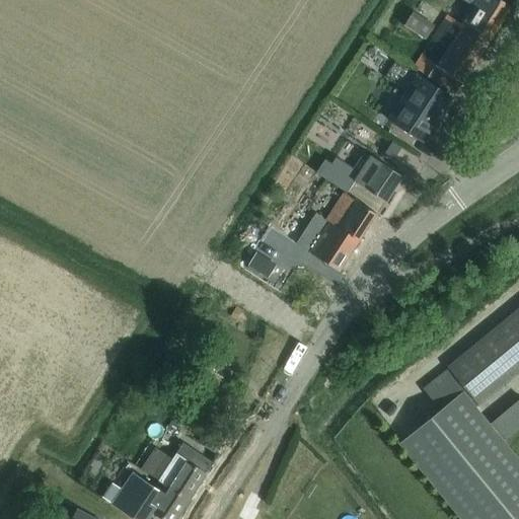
[(454,93),(511,7),(501,0),(477,0),(461,24),(448,16),(415,67),(454,93)]
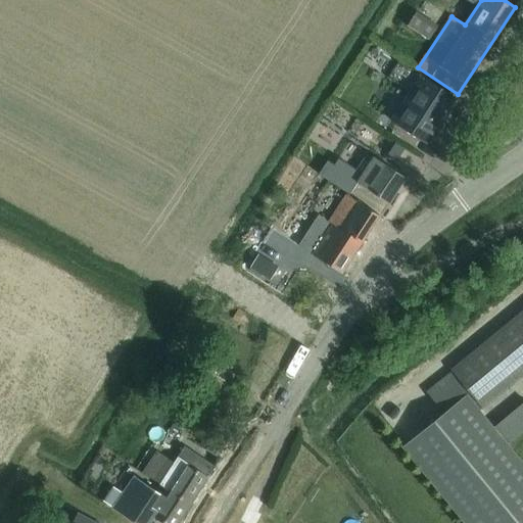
[(396,61),(386,77),(411,92),(422,76),(409,67),(408,68),(396,61)]
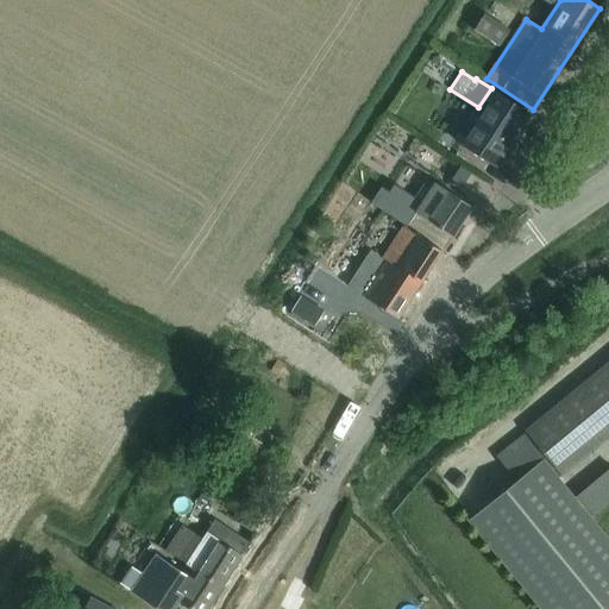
[(477,108),(457,140),(496,167),(531,114),(491,88),(478,107),(477,108)]
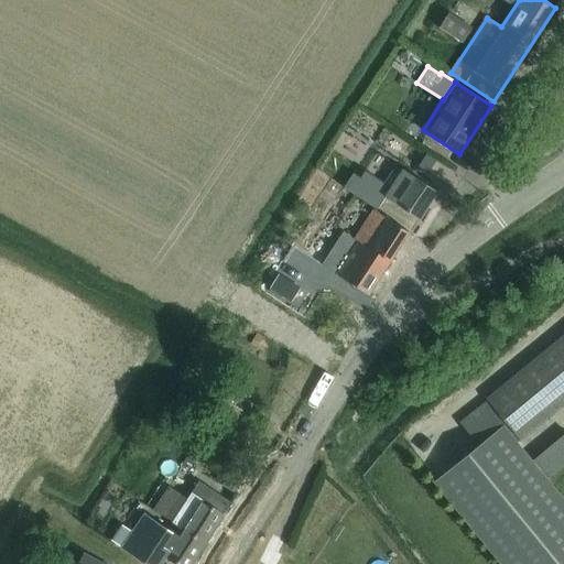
[(426,153),(418,166),(427,173),(436,160),(426,153)]
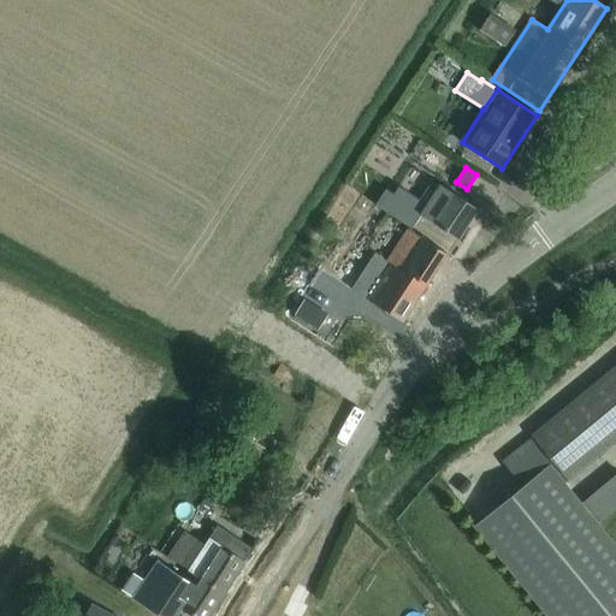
[(375,195),(383,185),(369,176),(362,185),(375,195)]
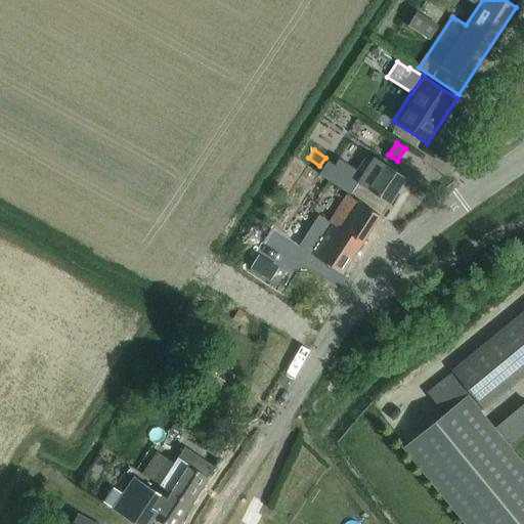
[(389,167),(374,157),(370,162),(364,157),(356,170),(339,159),(335,165),(329,161),(320,173),(350,191),(356,182),(372,192),(389,204),(405,178),(389,167)]
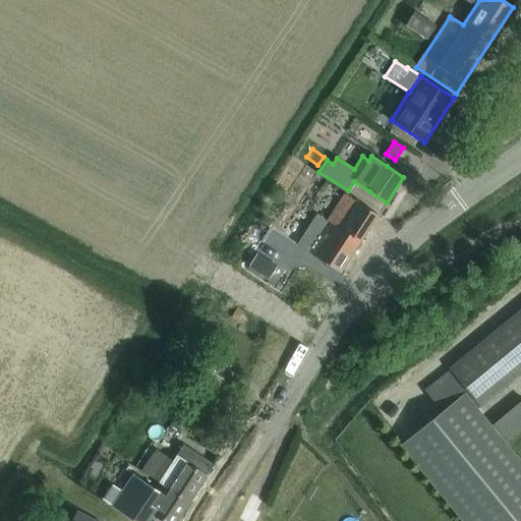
[(340,272),(378,215),(344,192),(328,218),(320,213),(298,244),(340,272)]
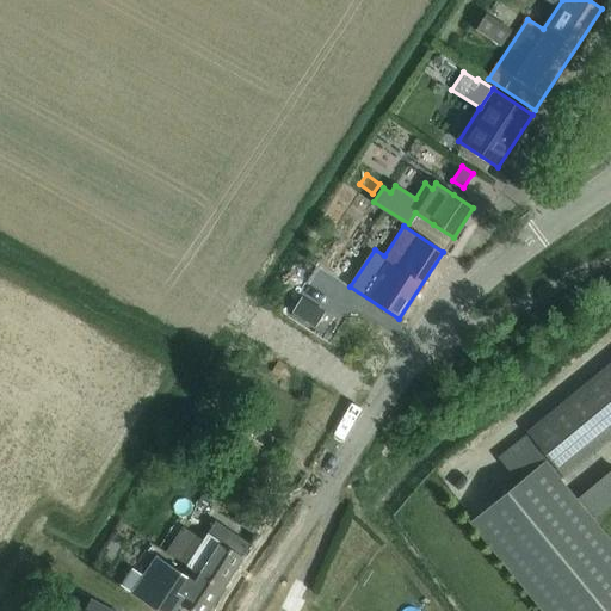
[(562,476),(610,436),(610,362),(526,432),(528,433),(547,457),(548,457),(550,461),(560,473),(562,476)]
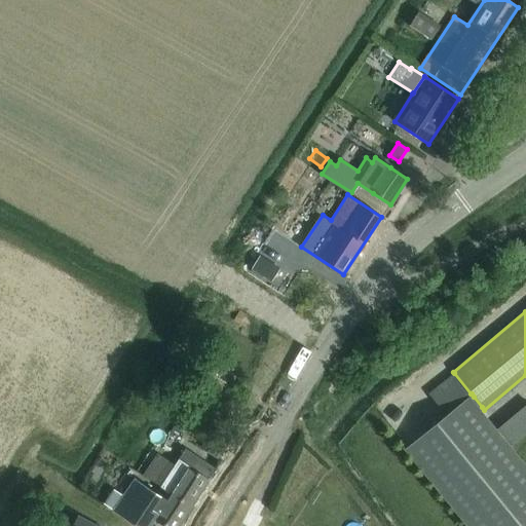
[(454,373),(428,395),(445,415),(468,396),(471,393),(454,373)]
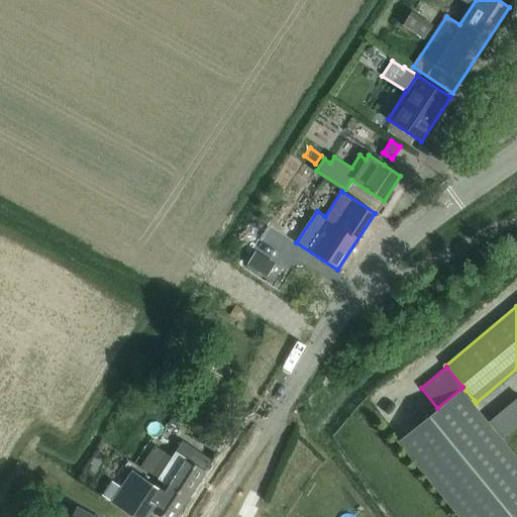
[(474,400),(466,390),(462,393),(460,390),(438,408),(398,441),(459,516),(516,516),(516,458),(471,402),(474,400)]
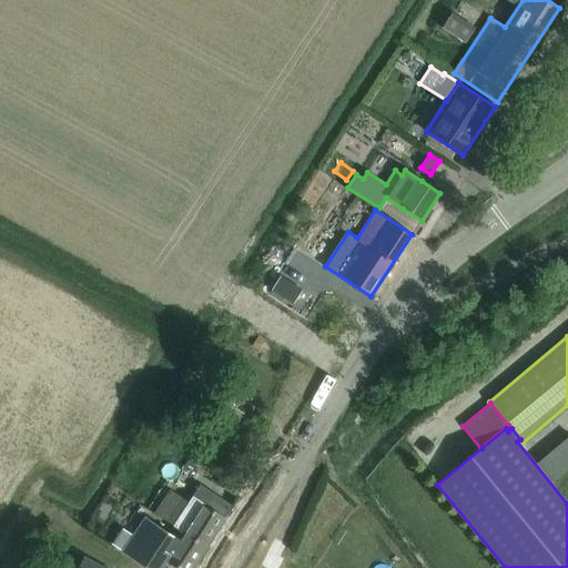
[(232,506),(200,485),(189,501),(171,489),(155,514),(185,534),(206,547),(232,506)]
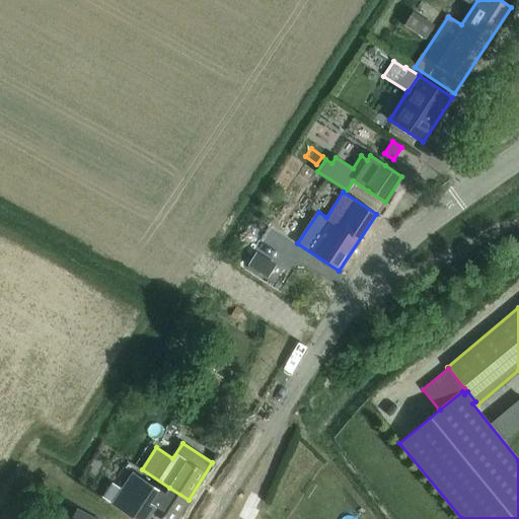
[(165,494),(132,472),(112,504),(128,514),(135,518),(148,518),(153,512),(163,518),(175,518),(189,500),(169,488),(165,494)]
